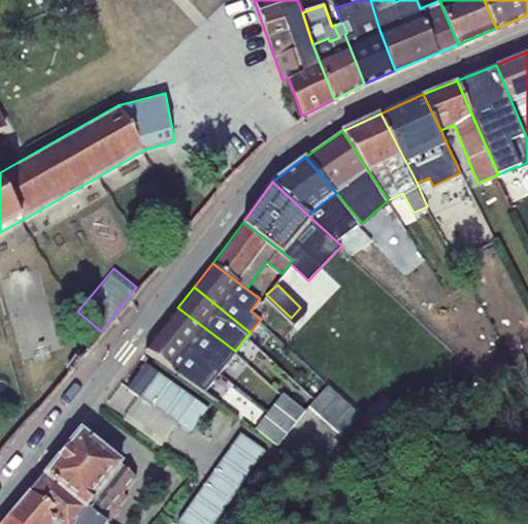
[(177,307),(163,326),(220,371),(235,351),(177,307)]
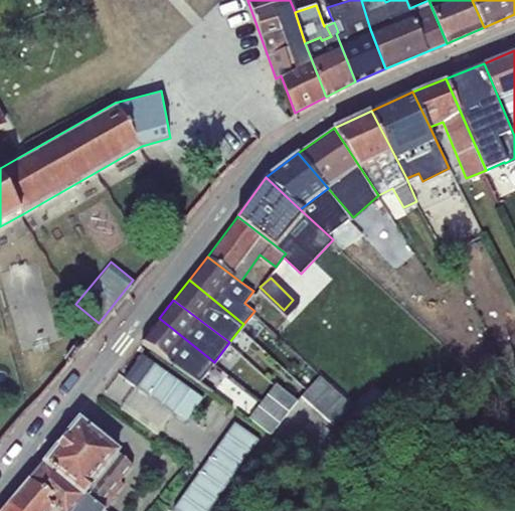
[(159,318),(142,340),(200,380),(214,362),(159,318)]
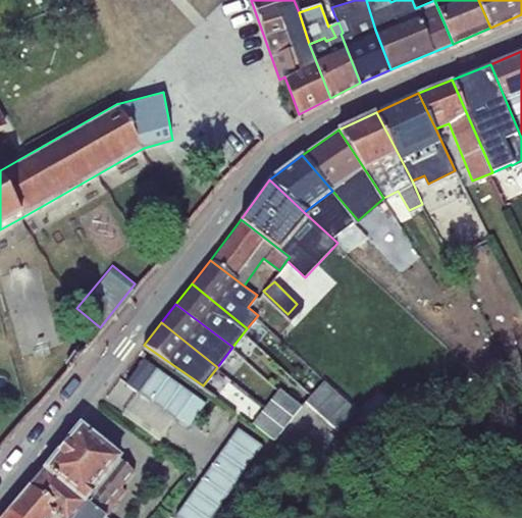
[(145,357),(127,382),(138,390),(176,417),(190,426),(207,401),(145,357)]
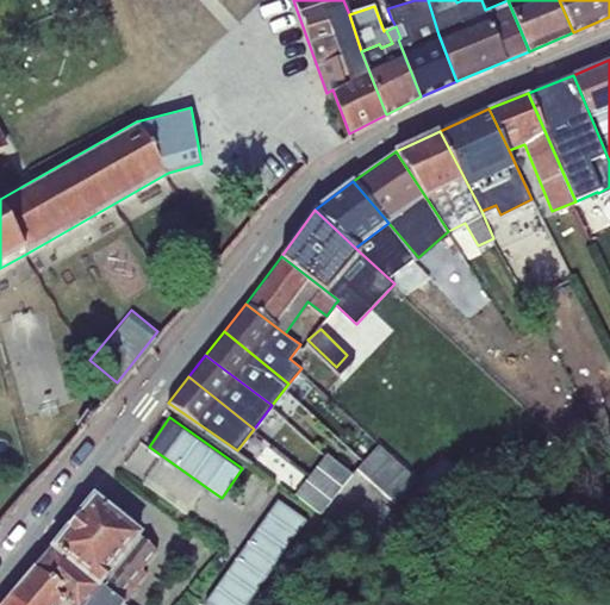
[(379,442),(358,465),(369,476),(391,453),(379,442)]
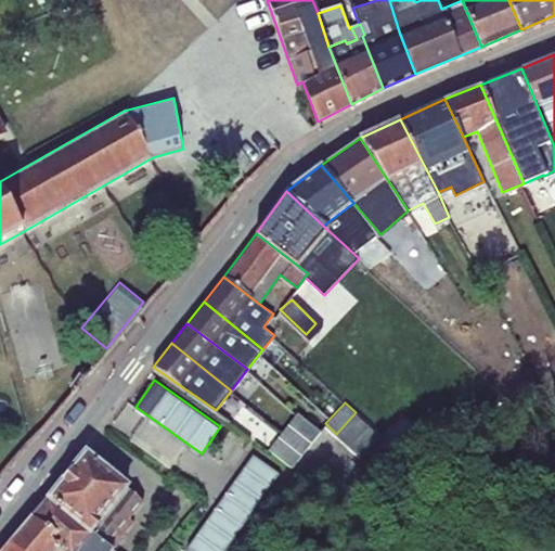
[(297,410),(288,423),(311,439),(321,427),(297,410)]
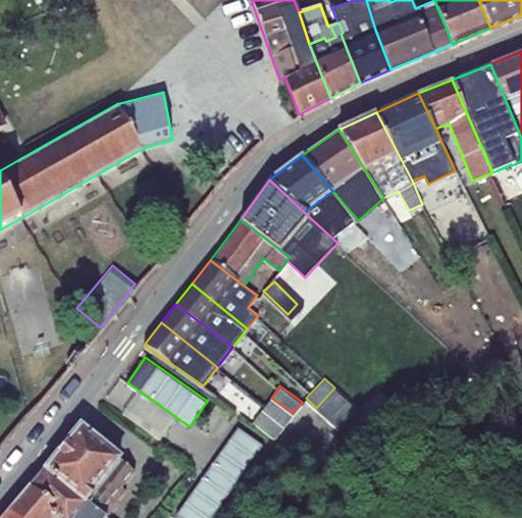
[(334,387),(316,408),(327,417),(346,398),(334,387)]
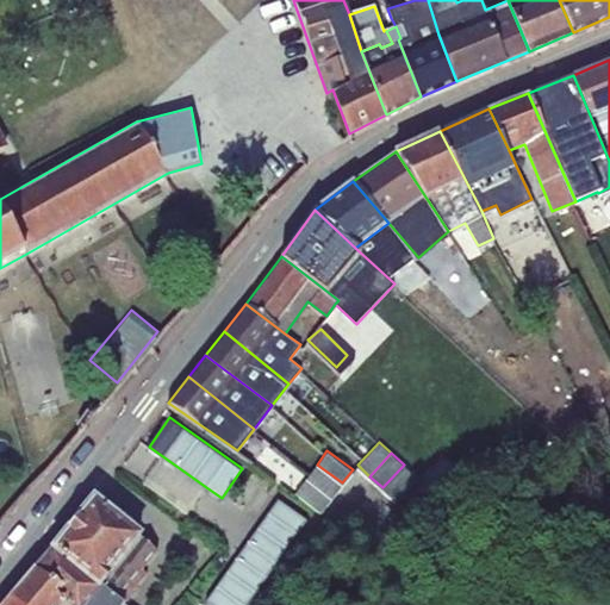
[(206,487),(161,455),(143,481),(187,512),(206,487)]
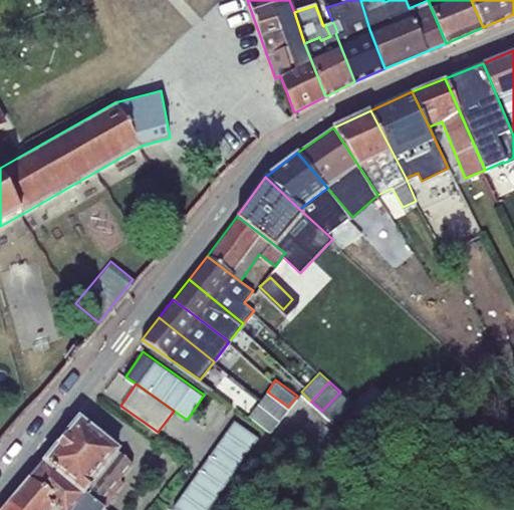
[(267,392),(258,403),(279,418),(288,407),(267,392)]
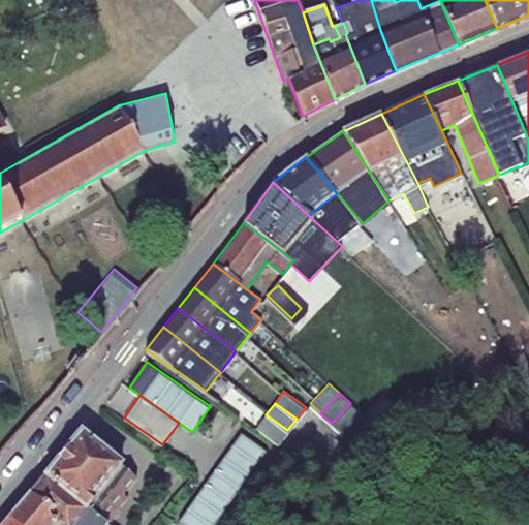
[(361,413),(350,403),(332,423),(343,433),(361,413)]
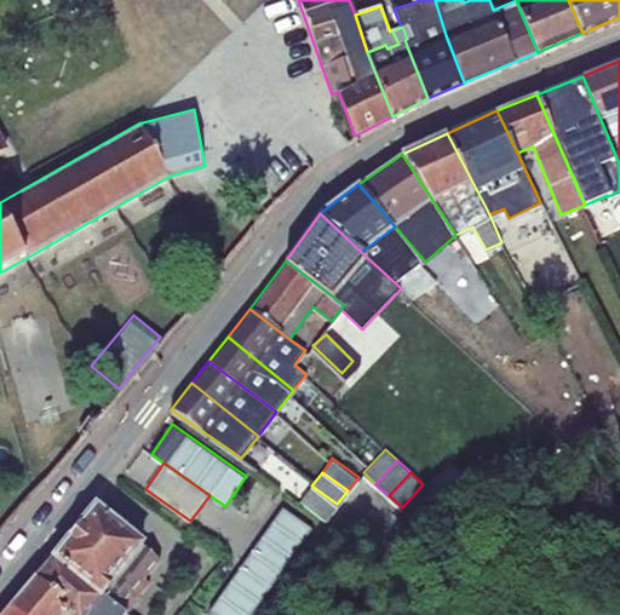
[(311,486),(300,499),(327,518),(337,504),(311,486)]
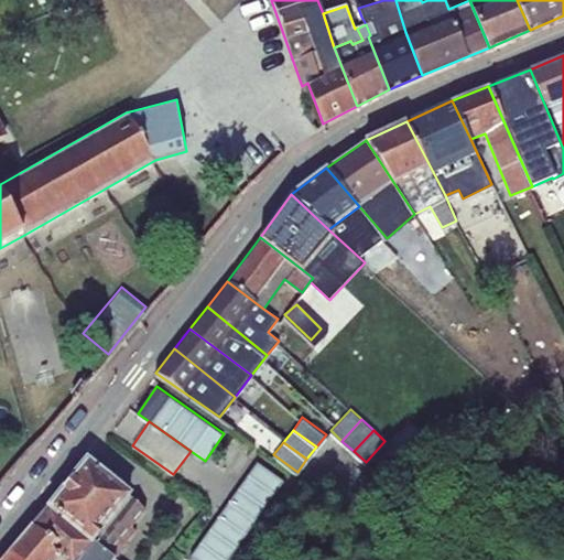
[(87,460),(50,505),(116,557),(127,544),(126,542),(137,528),(132,525),(145,507),(87,460)]
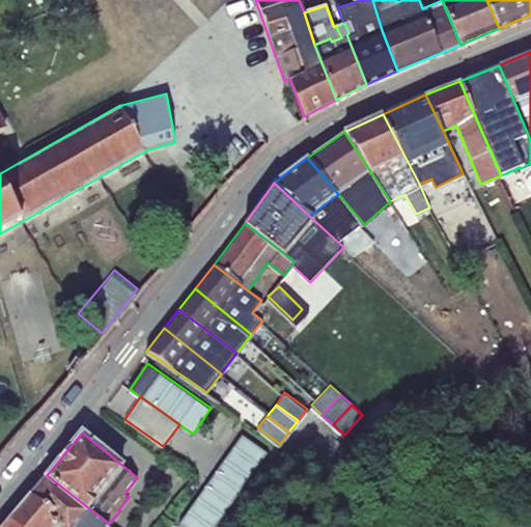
[(242,433),(233,445),(257,462),(266,449),(242,433)]
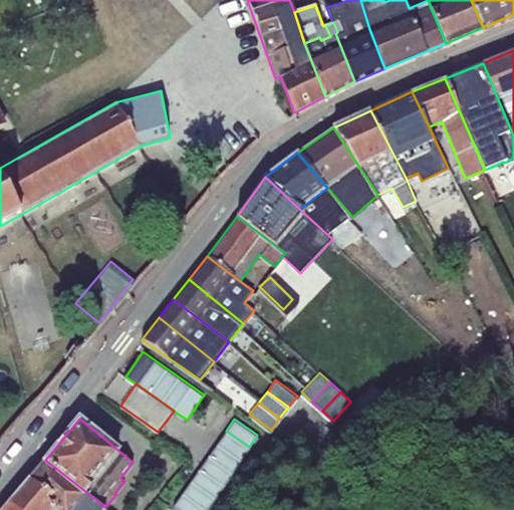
[(226,431),(218,443),(241,459),(249,447),(226,431)]
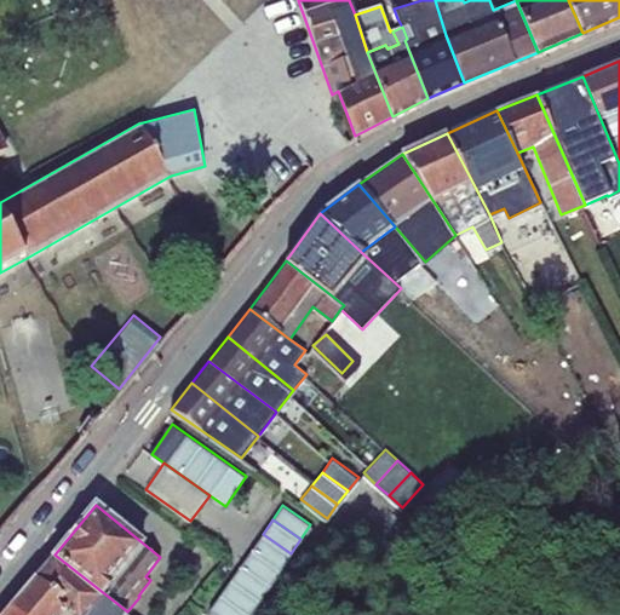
[(252,550),(279,569),(291,553),(263,534),(252,550)]
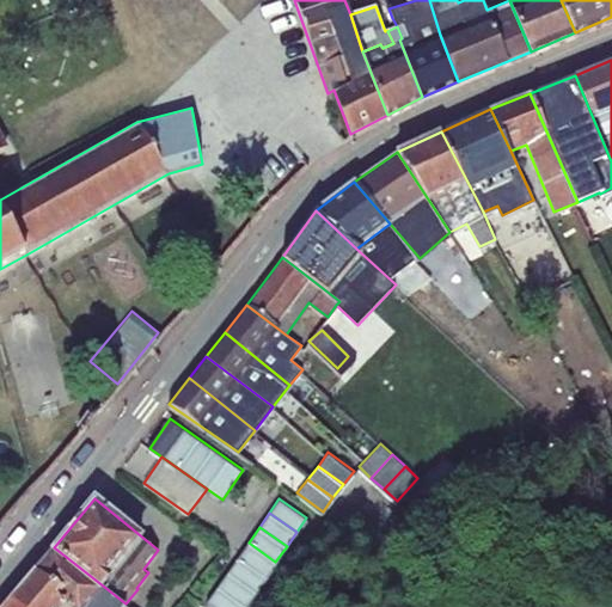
[(238,557),(265,576),(275,562),(249,543),(238,557)]
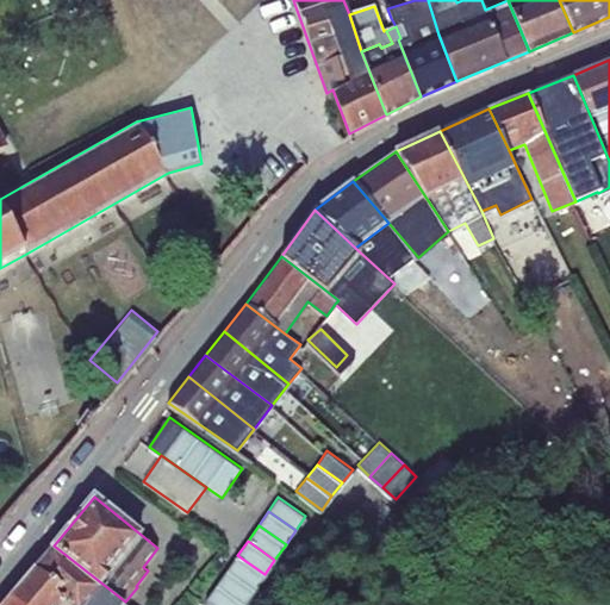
[(54,546),(35,568),(53,582),(54,580),(62,587),(56,593),(68,603),(72,604),(128,604),(125,602),(54,546)]
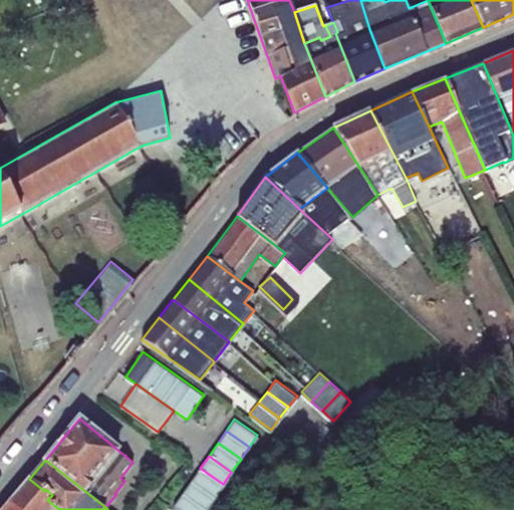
[(192,481),(215,497),(223,484),(200,468),(192,481)]
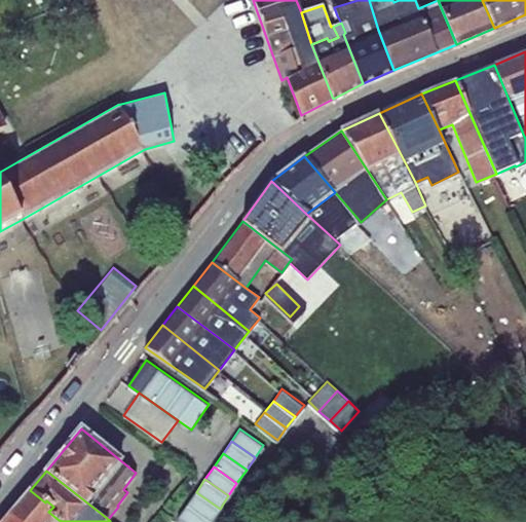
[(30,490),(10,514),(20,521),(62,521),(59,520),(48,512),(53,507),(46,500),(45,502),(30,490)]
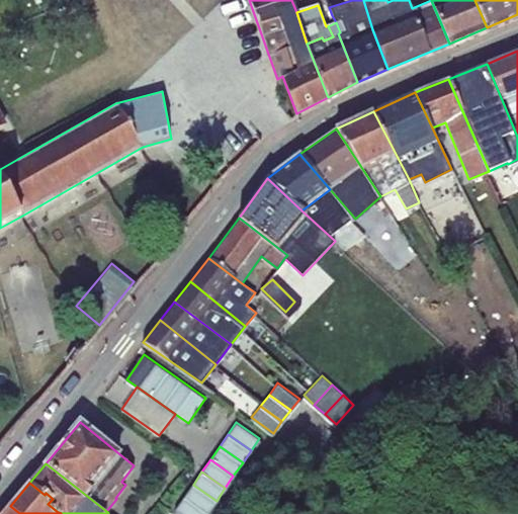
[(193,485),(184,497),(207,513),(217,501),(193,485)]
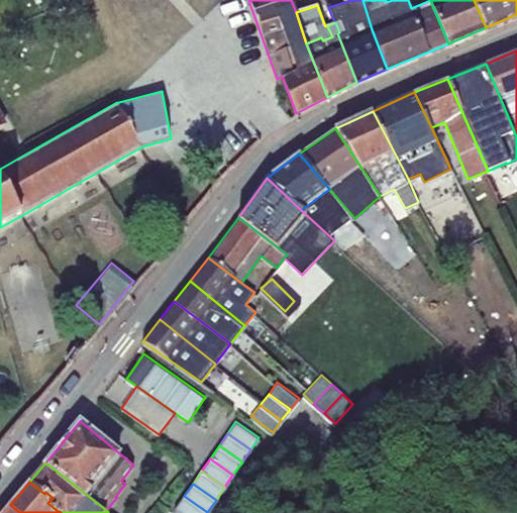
[(184,496),(176,508),(182,512),(206,512),(207,512),(184,496)]
